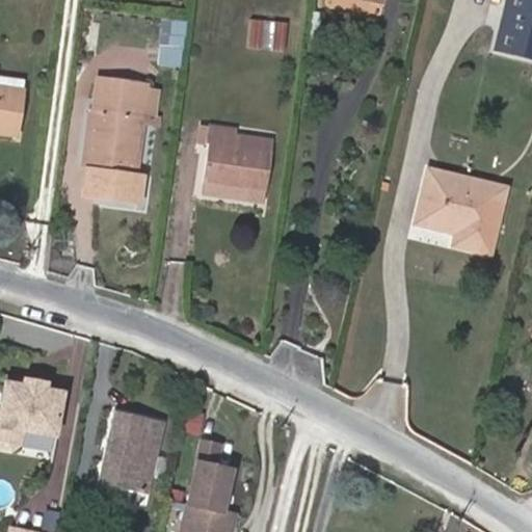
[(531,56),(531,0),(506,0),(495,47),(531,56)]
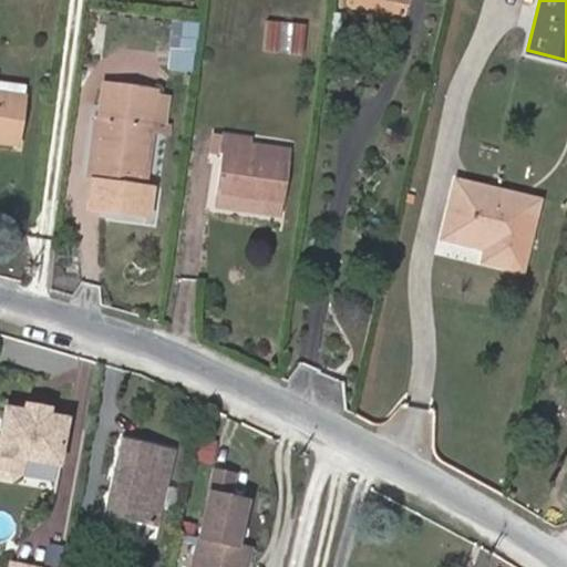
[(173,21),(168,70),(194,72),(198,23),(173,21)]
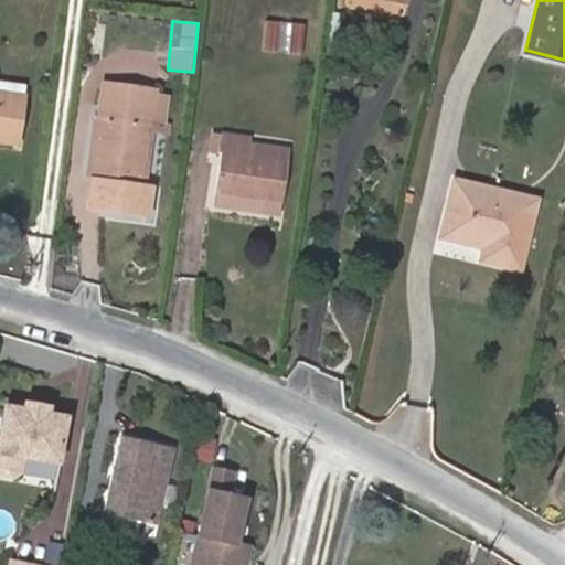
[(304,25),(266,22),(264,52),(301,54),(304,25)]
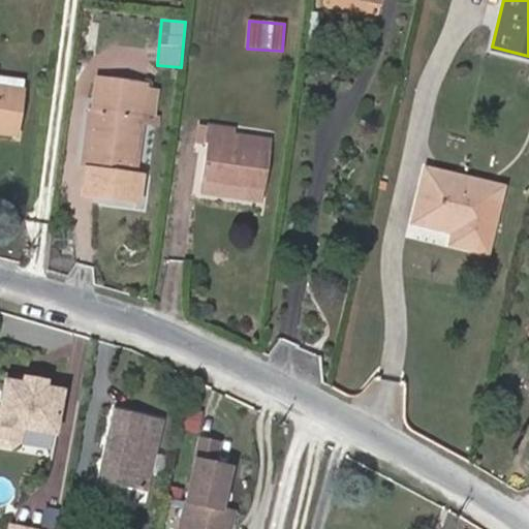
[(143,177),(131,175),(146,83),(98,75),(94,110),(86,167),(82,194),(137,203),(143,177)]
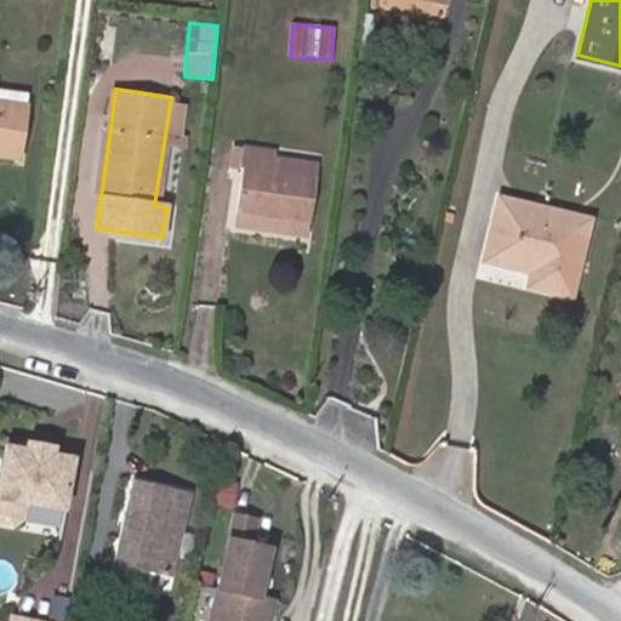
[(0,153),(20,157),(26,106),(0,102),(0,153)]
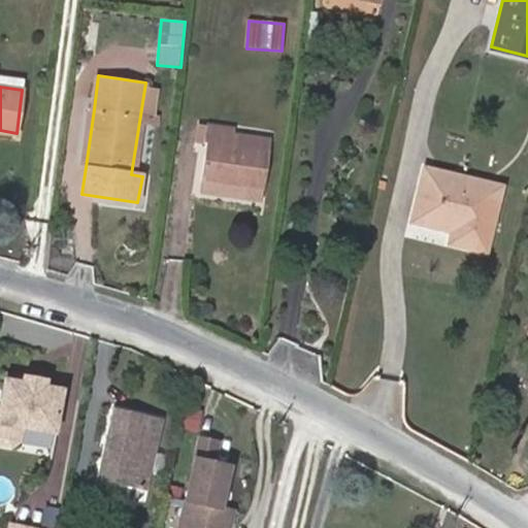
[(79,167),(86,167),(94,109),(88,108),(79,167)]
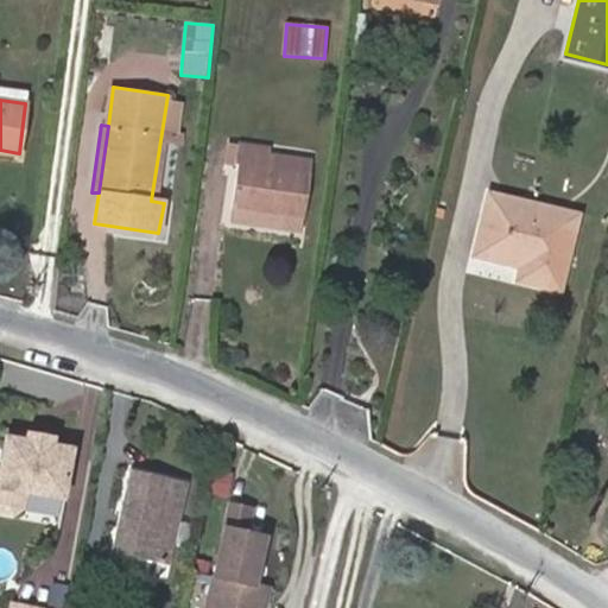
[(229,162),(232,144),(211,140),(209,159),(229,162)]
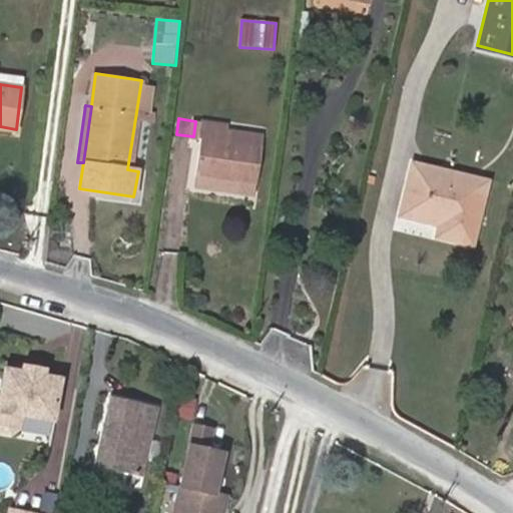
[(197,177),(254,186),(262,133),(228,128),(228,126),(195,121),(193,136),(202,137),(197,177)]
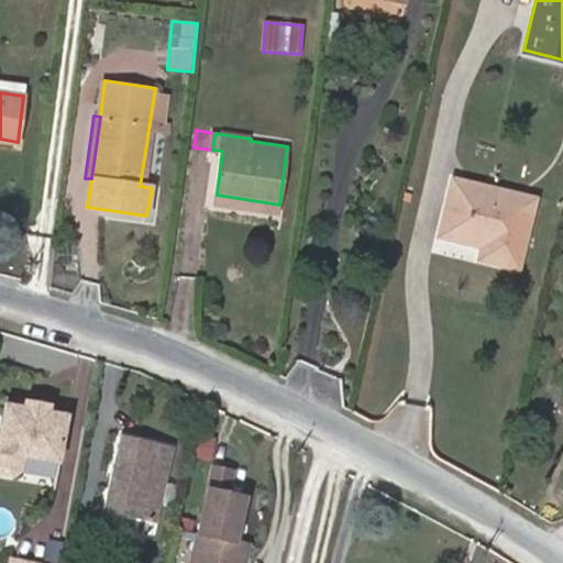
[(483,244),(479,257),(517,266),(533,197),(453,176),(439,233),(483,244)]
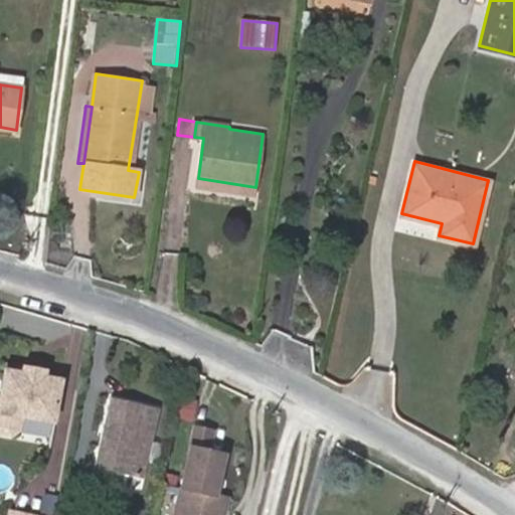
[(254,196),(255,187),(198,178),(196,187),(254,196)]
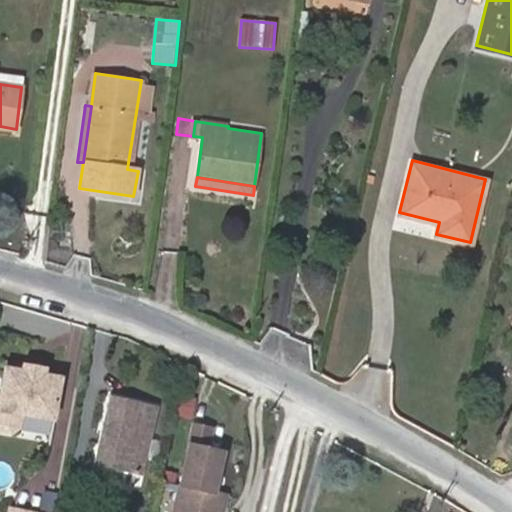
[(23,366),(22,374),(43,377),(44,370),(23,366)]
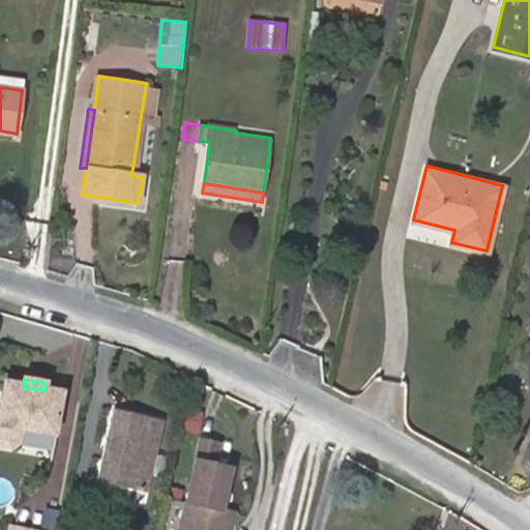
[(45,390),(23,387),(5,384),(4,389),(0,391),(0,407),(1,408),(0,411),(0,424),(54,436),(61,394),(45,390)]
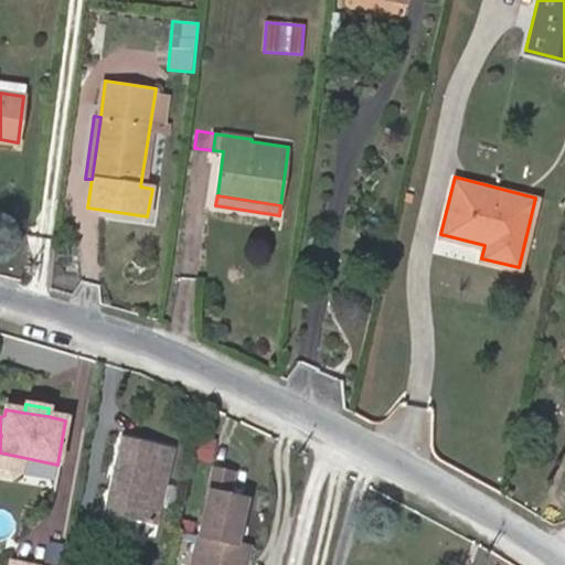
[(196,437),(195,460),(215,461),(215,438),(196,437)]
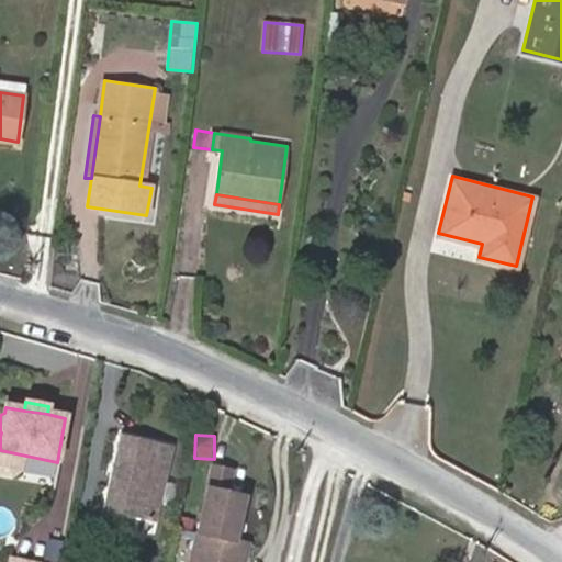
[(172,447),(121,436),(104,514),(155,525),(172,447)]
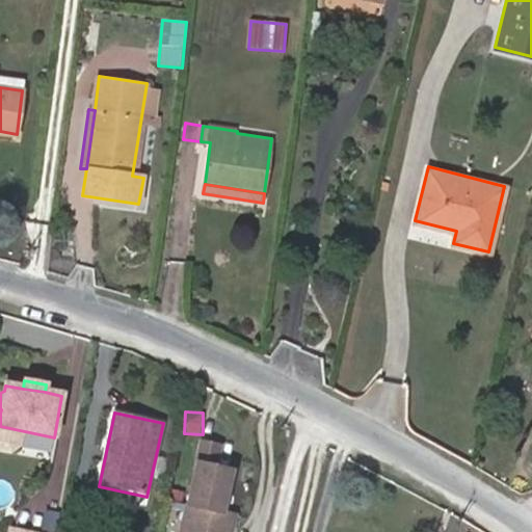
[(213,446),(195,443),(184,506),(178,531),(220,531),(221,530),(229,531),(231,514),(217,512),(225,471),(209,468),(213,446)]
